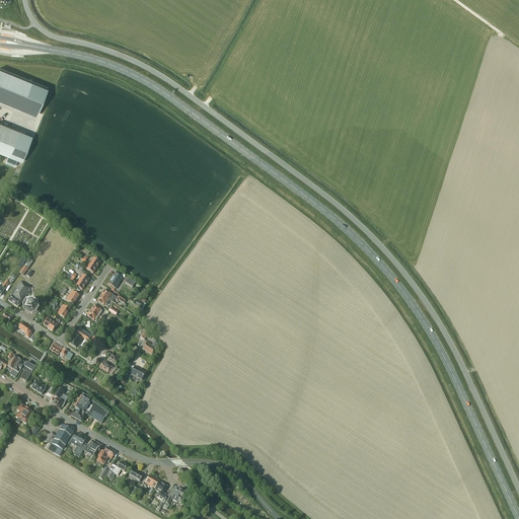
[(0,95),(39,112),(48,88),(0,69),(0,95)]
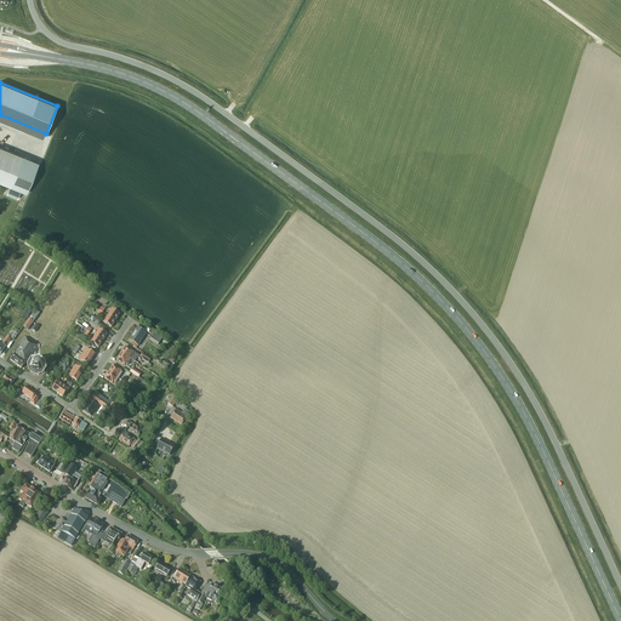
[(0,182),(27,193),(39,163),(0,147),(0,182)]
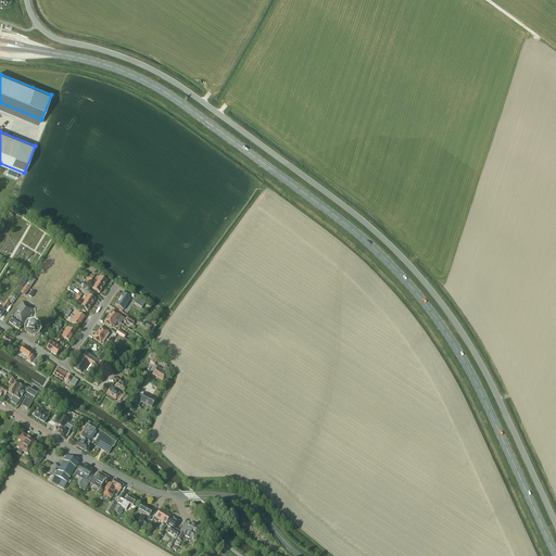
[(15,178),(19,172),(9,167),(5,175),(15,178)]
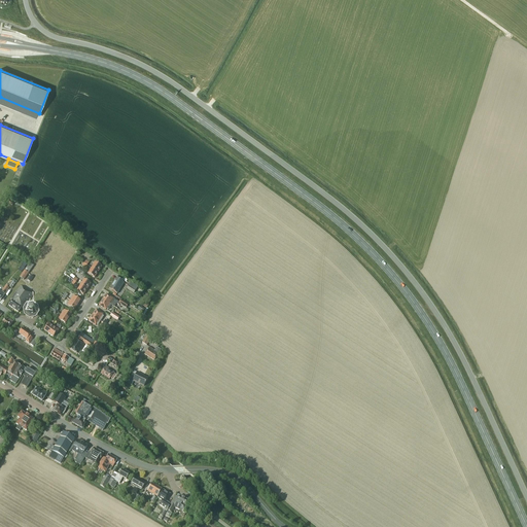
[(24,280),(29,273),(34,266),(30,262),(20,277),(24,280)]
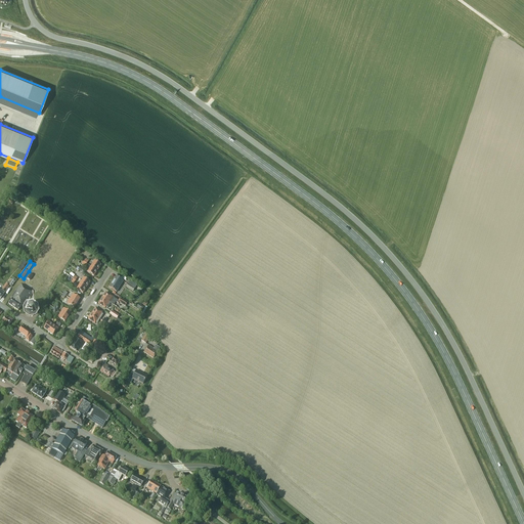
[(94,261),(90,266),(97,271),(100,265),(94,261)]
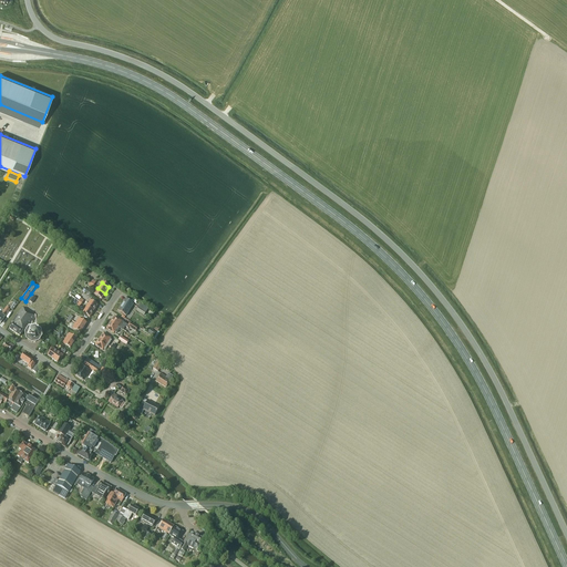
[(90,297),(92,292),(88,289),(84,287),(82,291),(84,292),(90,297)]
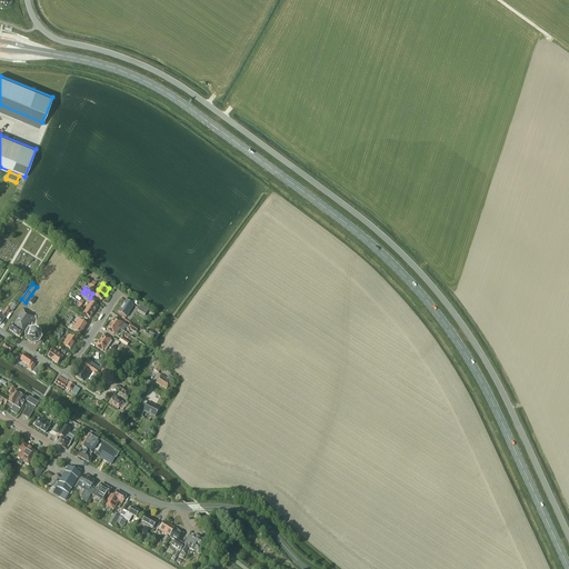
[(106,295),(98,289),(95,296),(101,300),(106,295)]
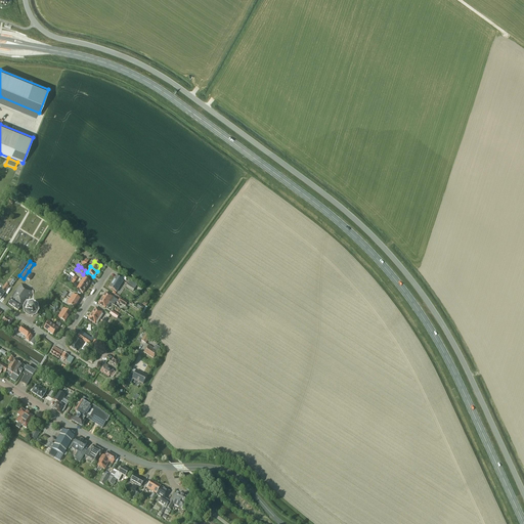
[(120,286),(123,281),(116,276),(108,288),(116,292),(119,288),(120,289),(121,287),(120,286)]
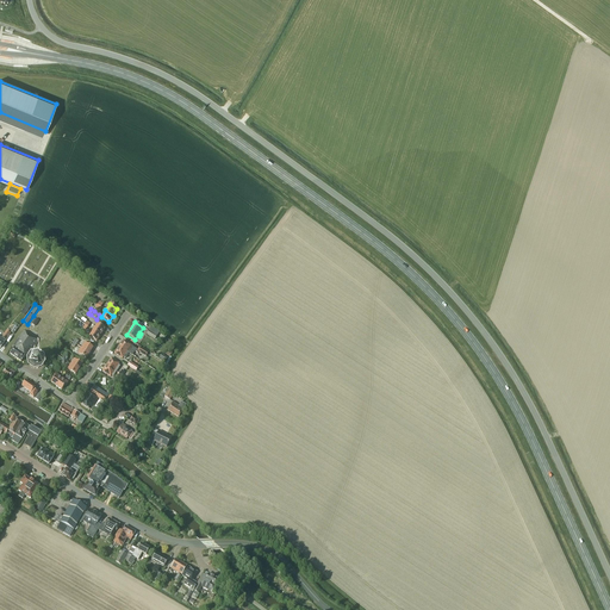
[(97,324),(93,330),(100,335),(105,329),(97,324)]
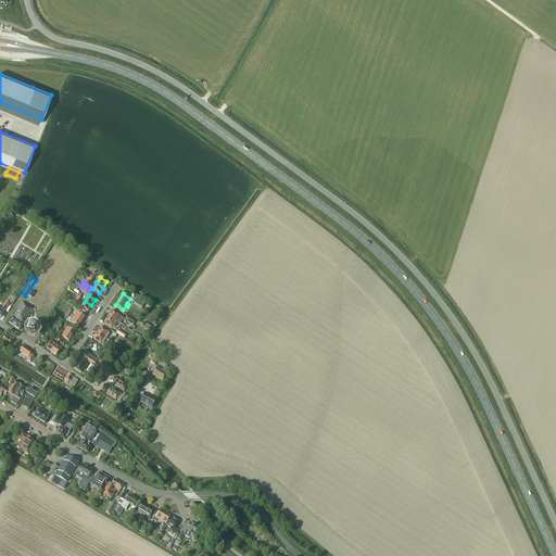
[(141,311),(143,307),(146,303),(138,298),(134,305),(141,311)]
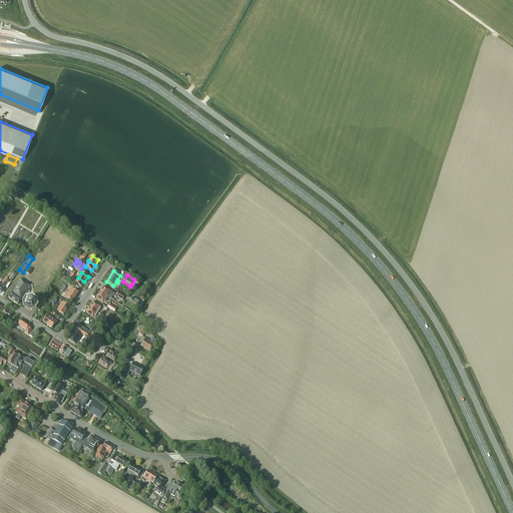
[(80,288),(84,282),(78,278),(74,284),(80,288)]
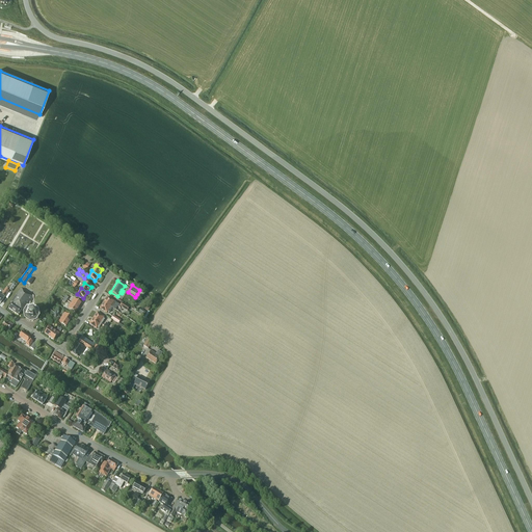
[(0,302),(1,303),(9,291),(6,289),(2,295),(0,293),(0,302)]
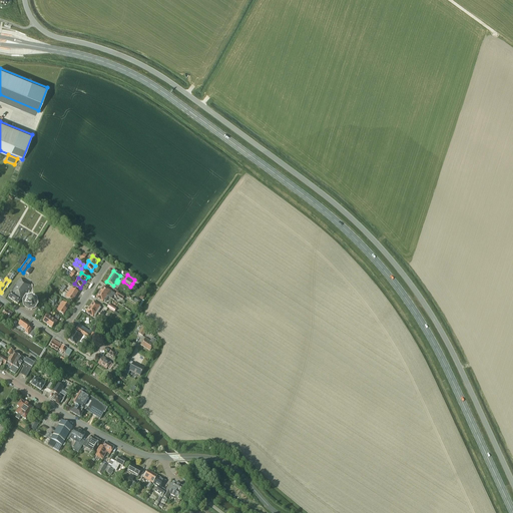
[(26,296),(32,288),(20,279),(10,292),(11,293),(8,298),(18,305),(21,300),(22,301),(26,296)]
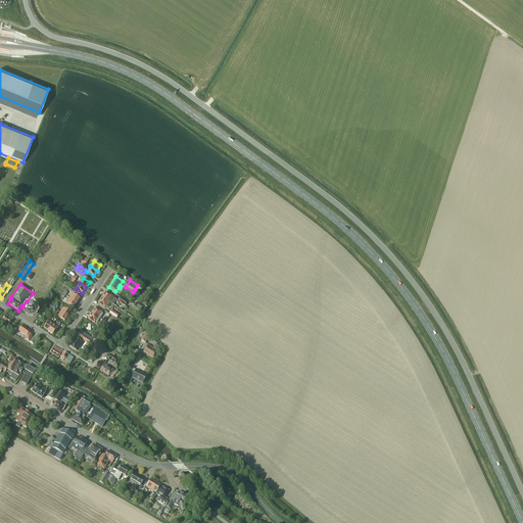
[(105,291),(101,297),(110,302),(109,302),(113,304),(115,301),(119,303),(119,302),(125,306),(127,302),(120,298),(119,300),(112,296),(105,291)]
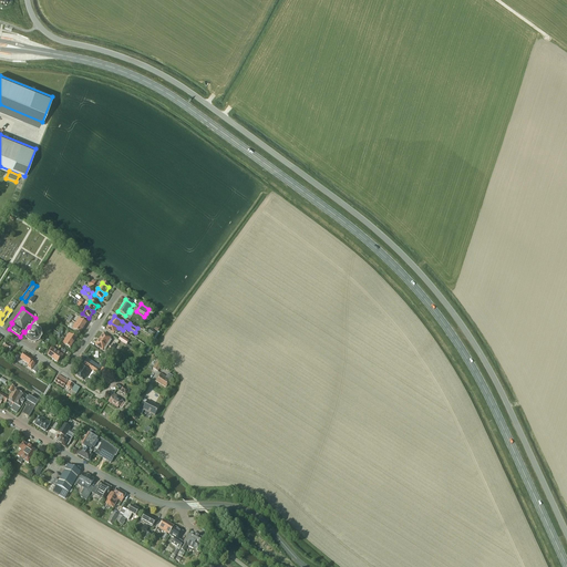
[(75,323),(83,328),(86,323),(79,318),(75,323)]
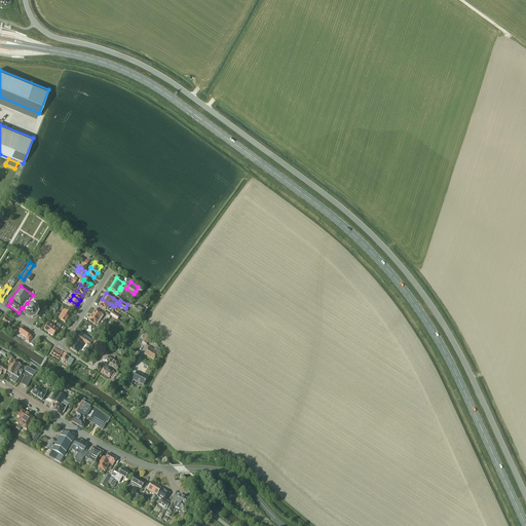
[(108,308),(110,304),(111,304),(102,299),(99,305),(105,309),(106,307),(108,308)]
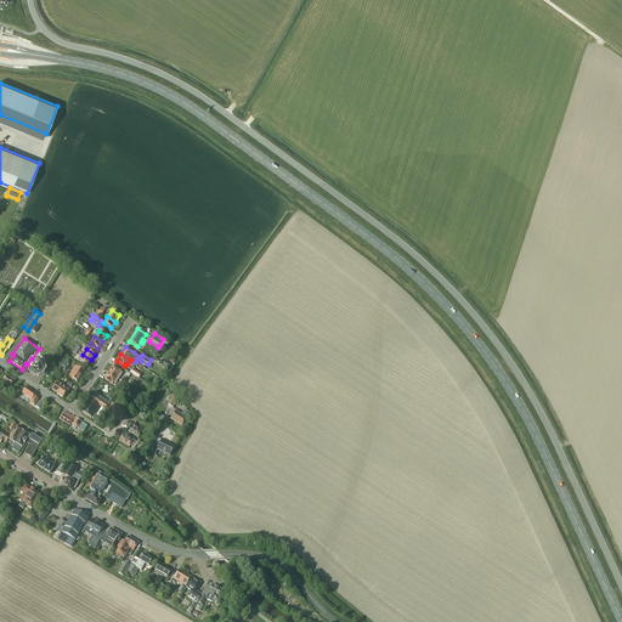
[(88,366),(91,360),(83,355),(79,360),(88,366)]
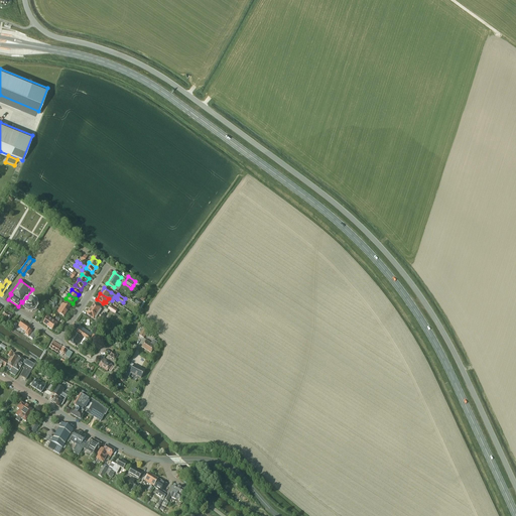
[(33,311),(35,308),(34,303),(31,301),(27,302),(25,305),(25,309),(29,311),(33,311)]
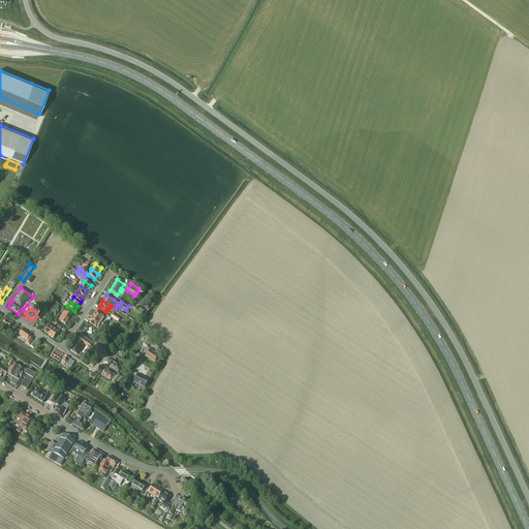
[(61,316),(68,320),(71,316),(64,311),(61,316)]
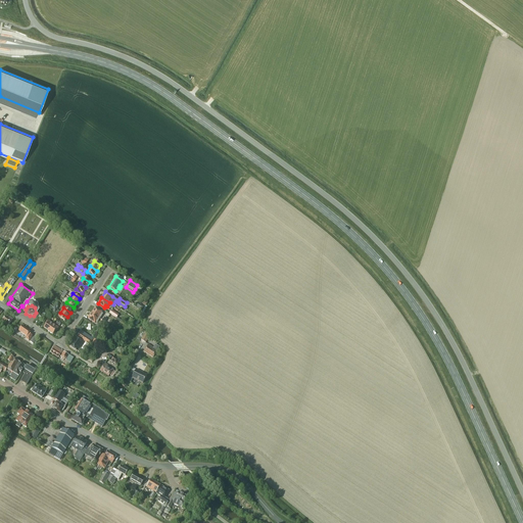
[(95,307),(92,313),(100,318),(102,314),(101,313),(102,312),(95,307)]
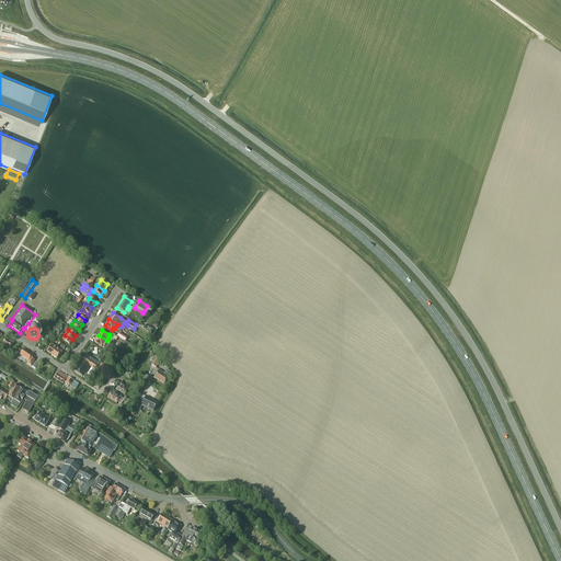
[(117,336),(125,342),(130,345),(130,343),(126,340),(127,339),(119,333),(117,336)]
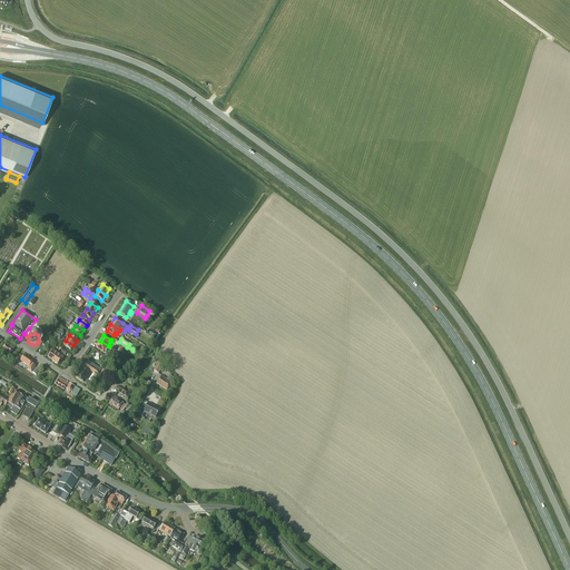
[(70,351),(74,345),(66,341),(64,345),(70,351)]
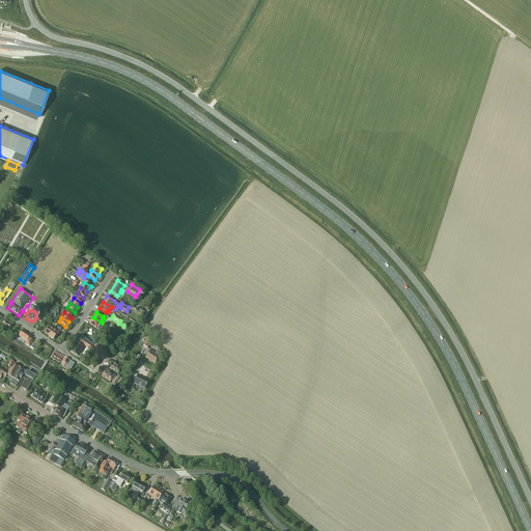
[(99,328),(102,323),(93,317),(89,324),(96,328),(96,327),(99,328)]
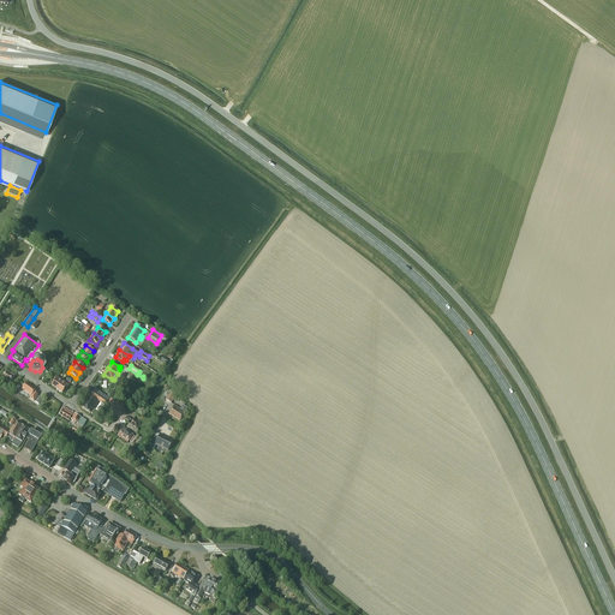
[(11,383),(16,375),(7,369),(3,377),(11,383)]
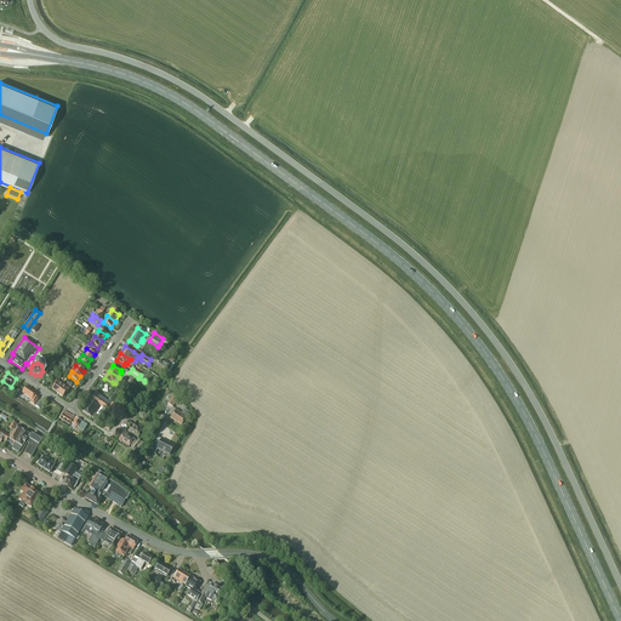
[(52,389),(57,393),(63,385),(57,381),(53,385),(55,386),(52,389)]
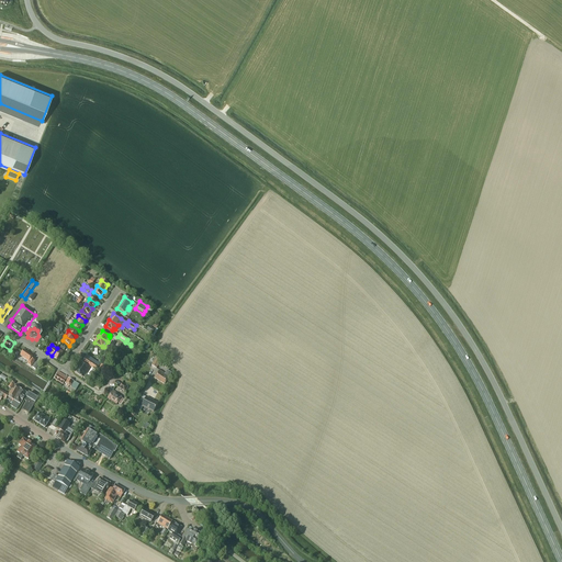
[(57,348),(52,356),(57,359),(59,356),(60,357),(64,352),(57,348)]
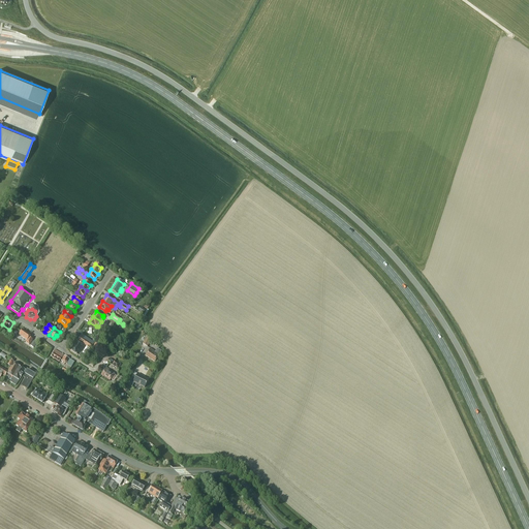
[(26,342),(29,345),(32,340),(29,337),(31,336),(22,330),(19,335),(27,340),(26,342)]
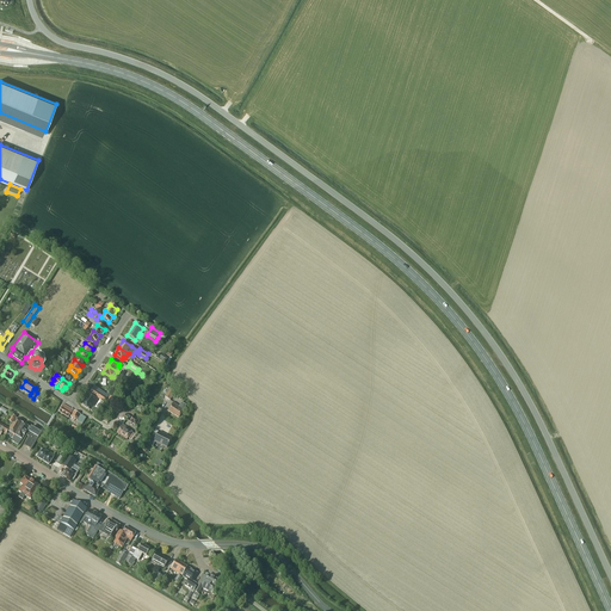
[(92,412),(98,403),(99,400),(104,402),(109,396),(94,387),(90,394),(88,393),(81,405),(90,411),(92,412)]
